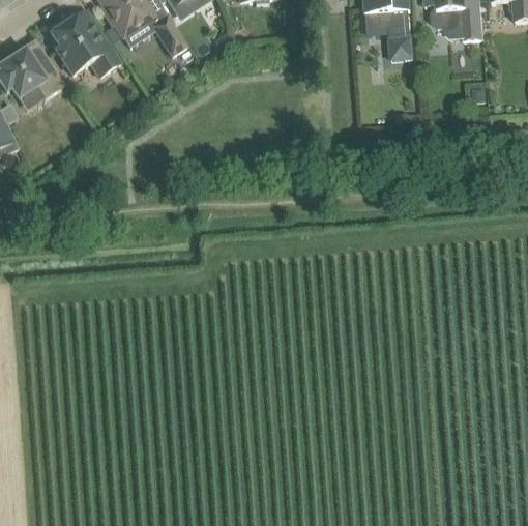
[(97,0),(105,10),(104,11),(112,25),(113,24),(121,36),(128,47),(153,30),(150,25),(156,22),(142,0),(97,0)]
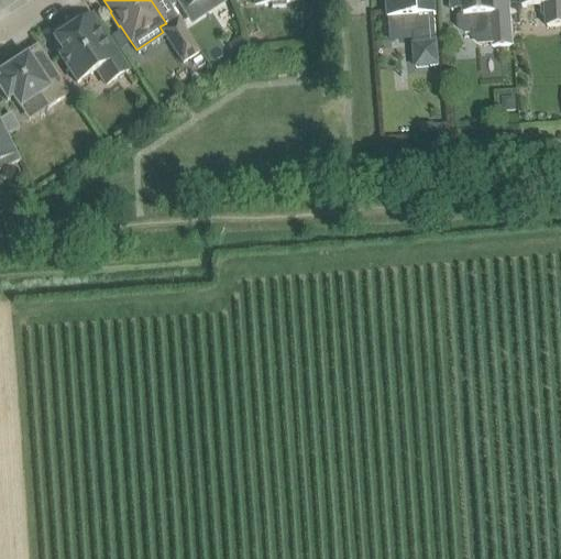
[(166,0),(168,3),(173,0),(175,0),(189,22),(223,0),(166,0)]
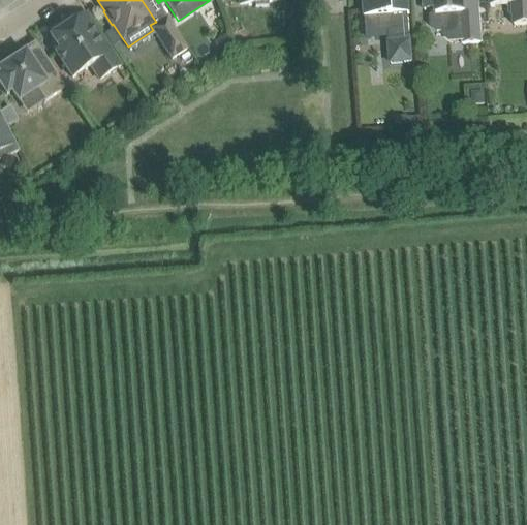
[(359,0),(361,1),(362,1),(363,13),(366,13),(366,24),(369,26),(371,29),(375,29),(382,28),(385,28),(389,61),(411,60),(409,35),(408,36),(407,33),(406,10),(407,10),(406,0),(359,0)]
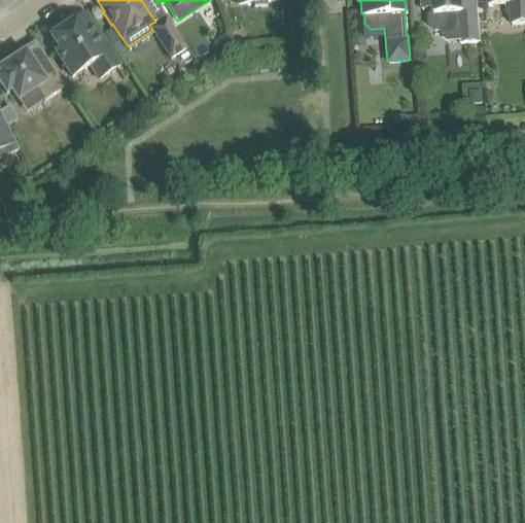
[(420,0),(431,0),(432,7),(425,13),(426,23),(433,29),(457,27),(458,38),(458,40),(479,39),(477,14),(475,0),(420,0)]
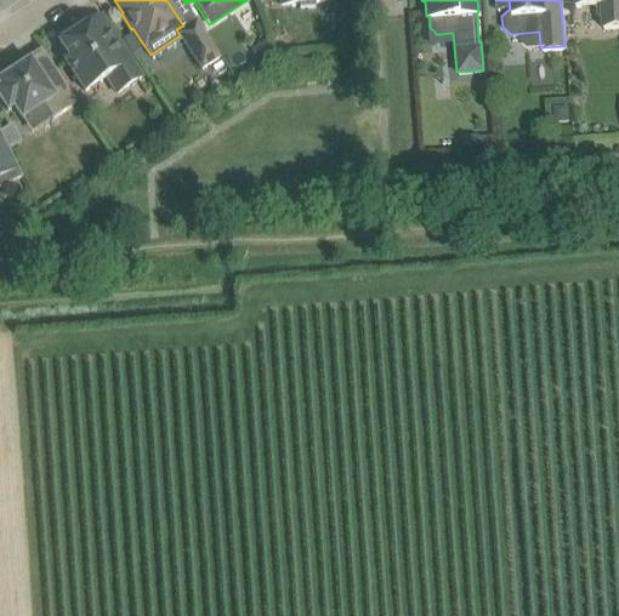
[(574,0),(574,4),(595,3),(595,12),(601,12),(602,26),(618,24),(618,0),(574,0)]
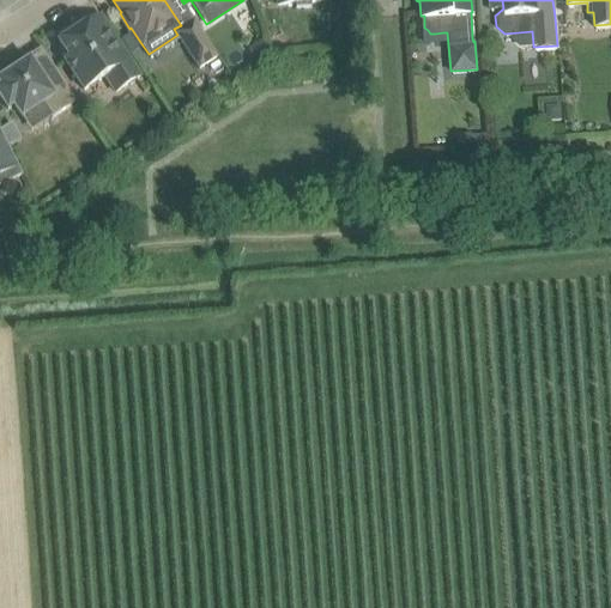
[(128,60),(115,40),(98,12),(58,38),(67,54),(62,58),(76,78),(83,86),(103,73),(114,89),(138,73),(128,60)]
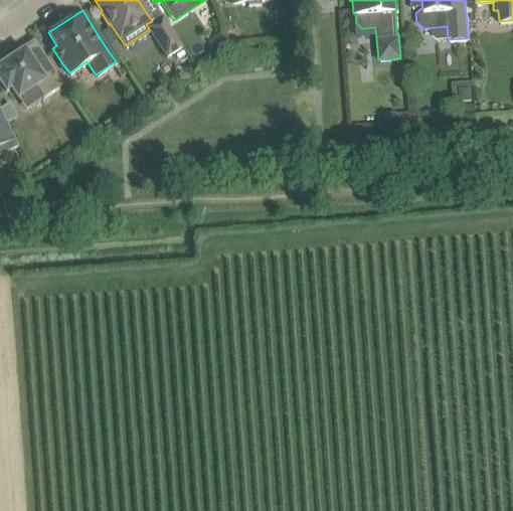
[(152,21),(146,24),(149,29),(166,54),(181,45),(161,14),(152,21)]
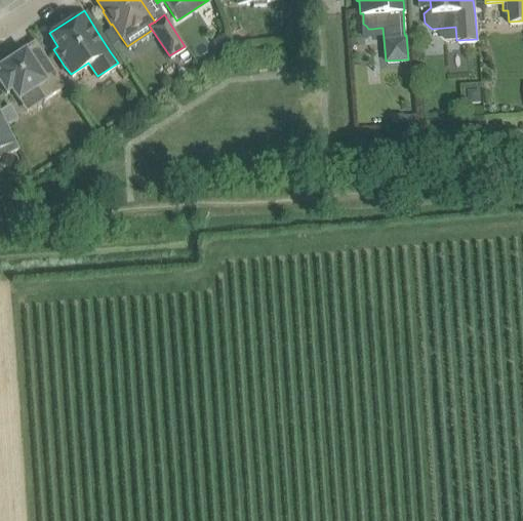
[(222,32),(210,39),(217,50),(229,43),(222,32)]
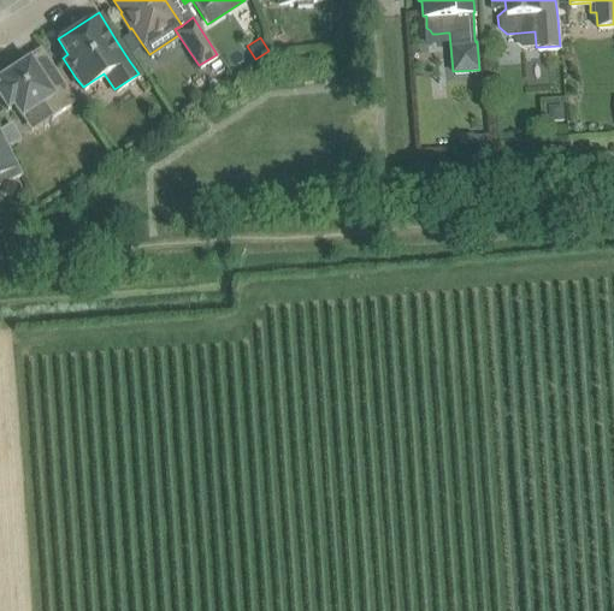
[(0,84),(0,96),(6,106),(12,102),(21,114),(29,129),(51,114),(75,99),(65,84),(52,64),(37,73),(28,59),(0,77),(0,84)]
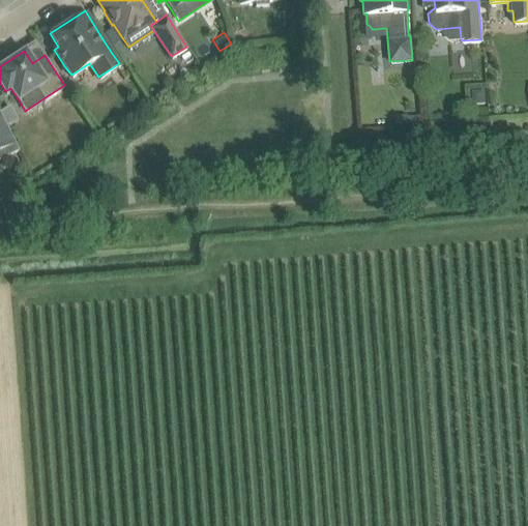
[(470,88),(471,101),(485,101),(484,87),(470,88)]
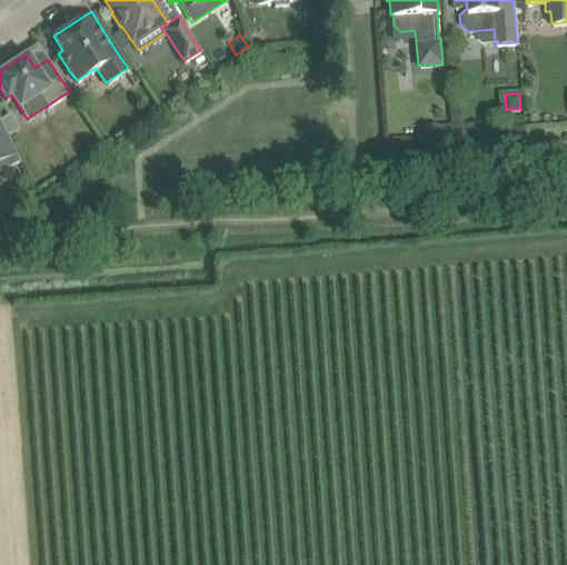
[(9,110),(0,116),(0,120),(6,134),(18,127),(9,110)]
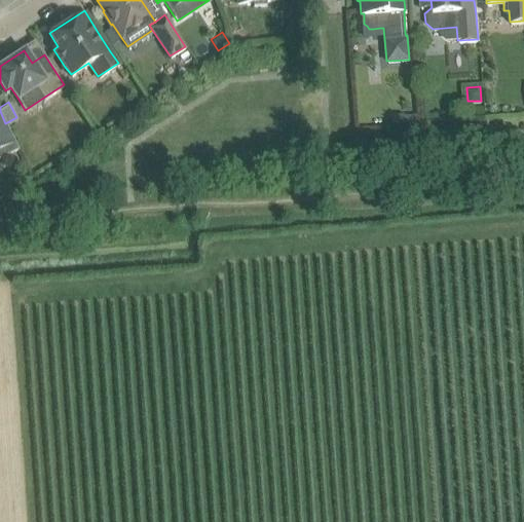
[(401,123),(418,121),(416,108),(399,110),(401,123)]
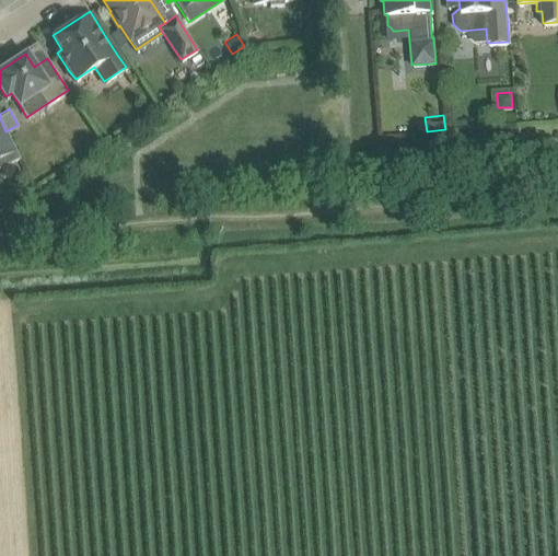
[(0,155),(15,149),(8,136),(6,131),(0,118),(0,155)]
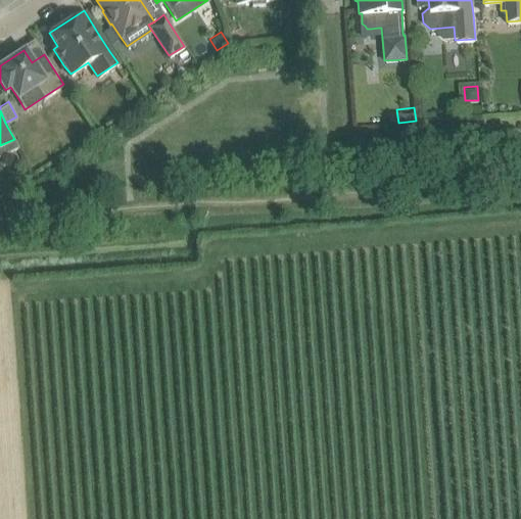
All buildings are outlined.
